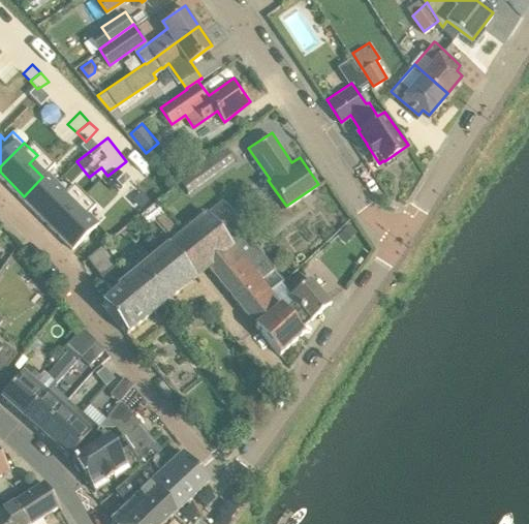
[(188,190),(234,157),(226,146),(193,170),(194,171),(181,180),(188,190)]
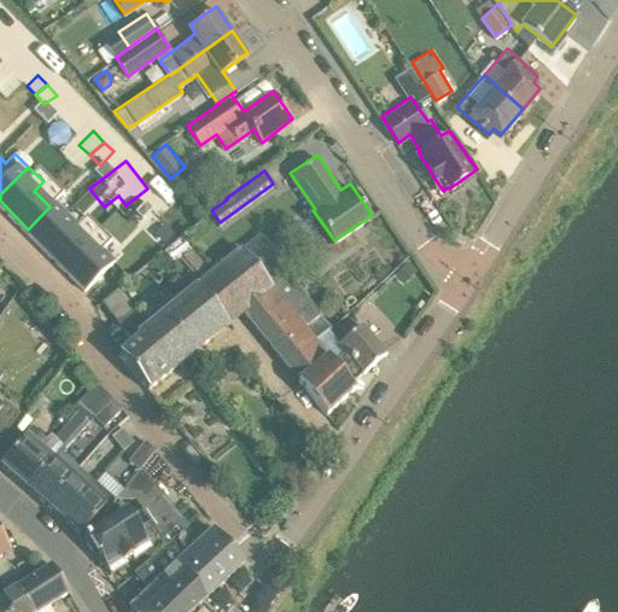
[(146,214),(155,222),(167,209),(159,200),(146,214)]
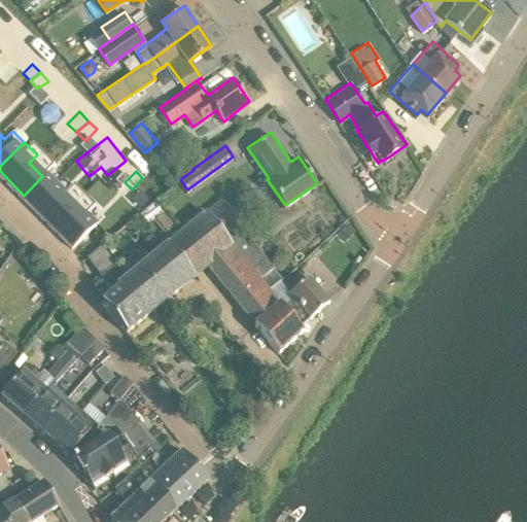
[(24,196),(47,220),(77,192),(64,178),(54,189),(42,176),(24,196)]
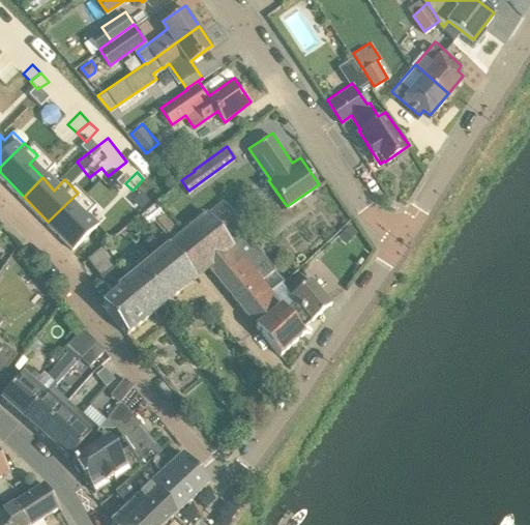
[(48,222),(76,249),(97,227),(85,214),(92,208),(78,193),(48,222)]
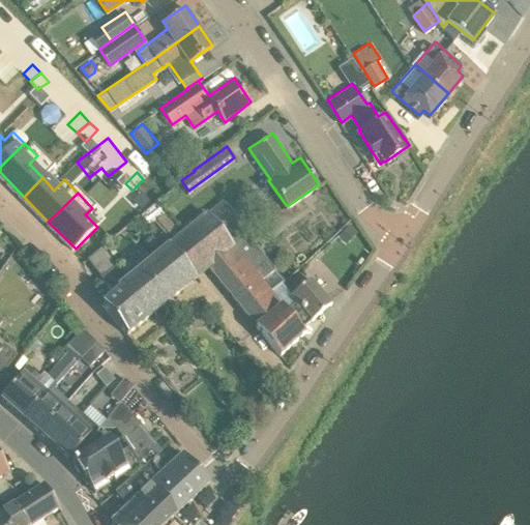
[(128,278),(127,276),(125,279),(152,307),(156,308),(211,263),(280,353),(304,330),(301,327),(331,301),(311,276),(291,291),(281,279),(278,282),(271,288),(262,278),(274,267),(266,257),(242,227),(245,225),(223,196),(128,278)]
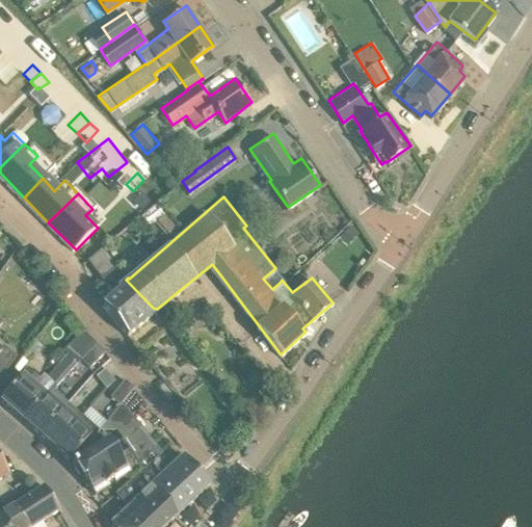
[(349,240),(360,230),(352,221),(342,232),(349,240)]
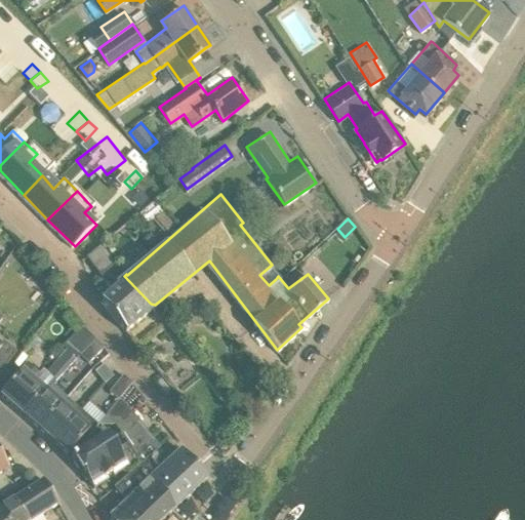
[(124,276),(126,274),(116,260),(101,272),(113,288),(101,298),(125,329),(155,305),(151,304),(124,276)]
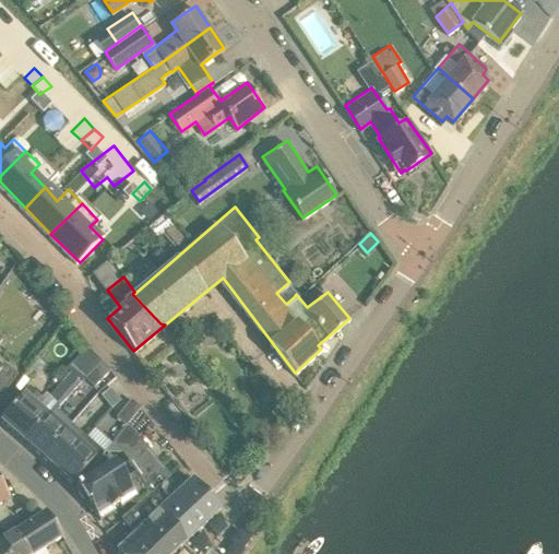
[(85,375),(94,384),(95,382),(110,367),(102,357),(85,375)]
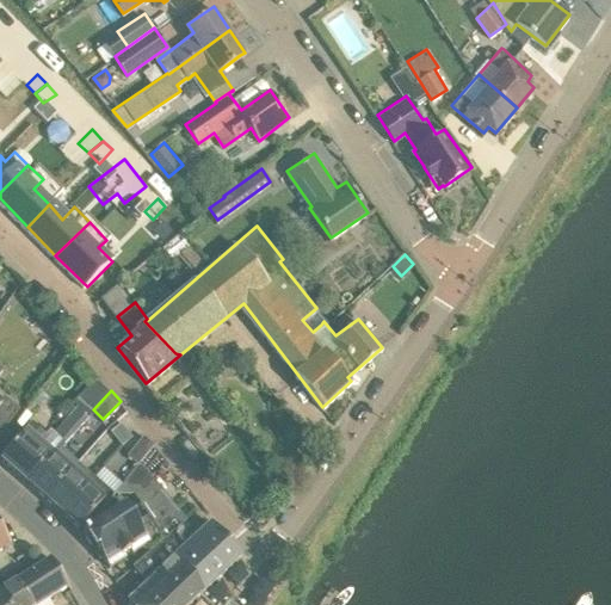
[(1,400),(0,399),(0,423),(4,425),(17,407),(5,396),(1,400)]
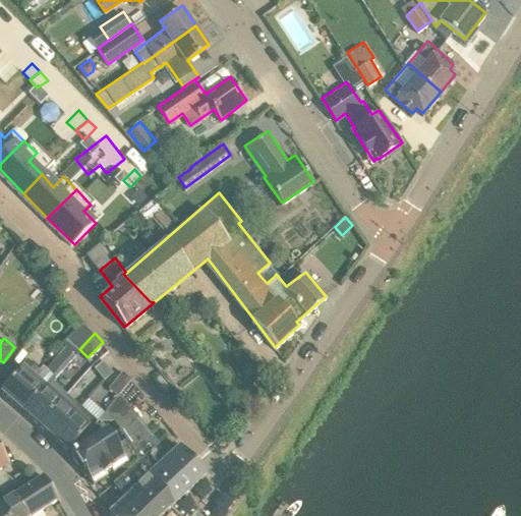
[(75,352),(66,344),(47,366),(56,375),(75,352)]
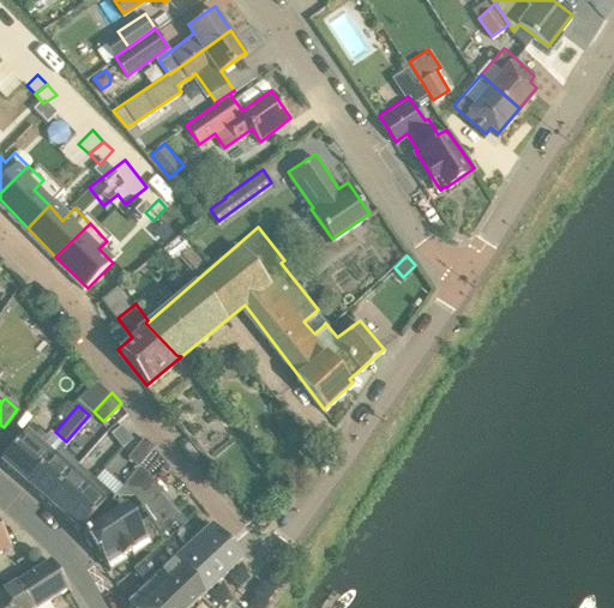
[(62,446),(47,433),(34,421),(1,457),(29,482),(56,452),(62,446)]
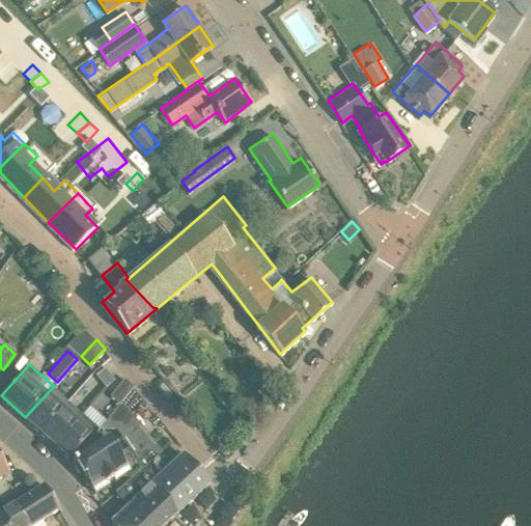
[(105,365),(96,372),(106,384),(115,377),(105,365)]
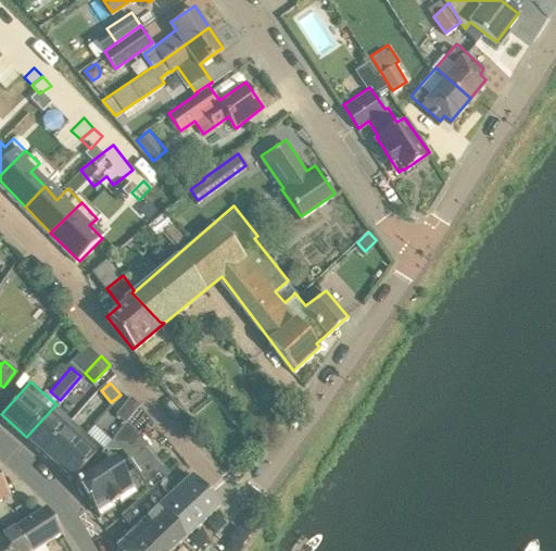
[(126,420),(138,404),(140,402),(130,393),(117,409),(115,412),(126,420)]
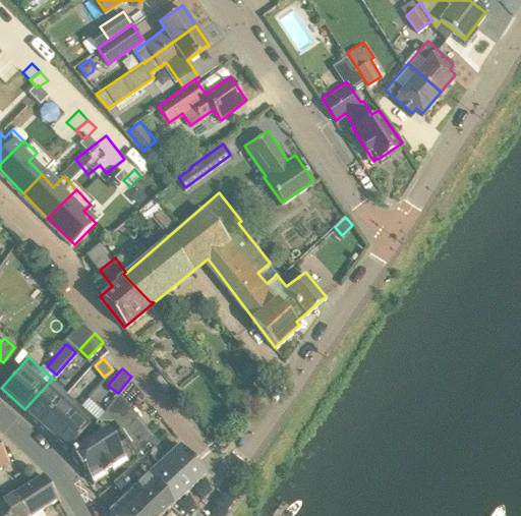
[(24,410),(38,421),(68,390),(54,378),(24,410)]
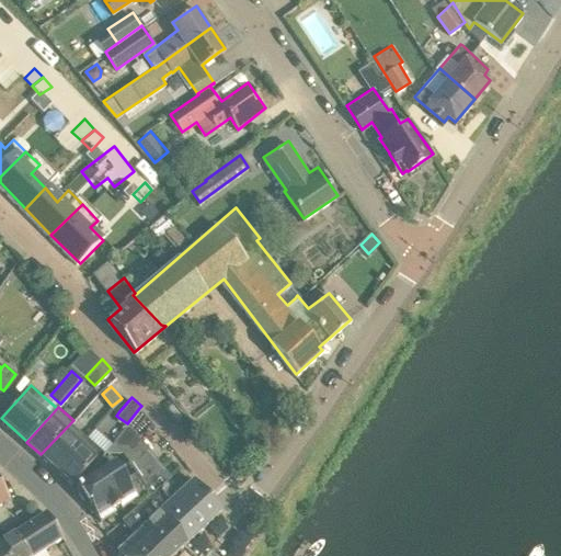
[(73,420),(41,454),(56,468),(87,435),(88,434),(73,420)]
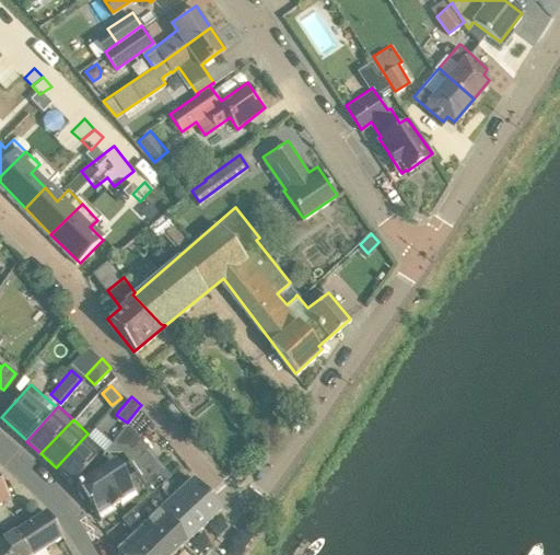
[(123,449),(136,469),(137,467),(152,492),(133,511),(124,519),(137,532),(117,548),(121,554),(170,554),(221,507),(194,477),(176,493),(163,480),(171,472),(128,421),(115,438),(123,449)]
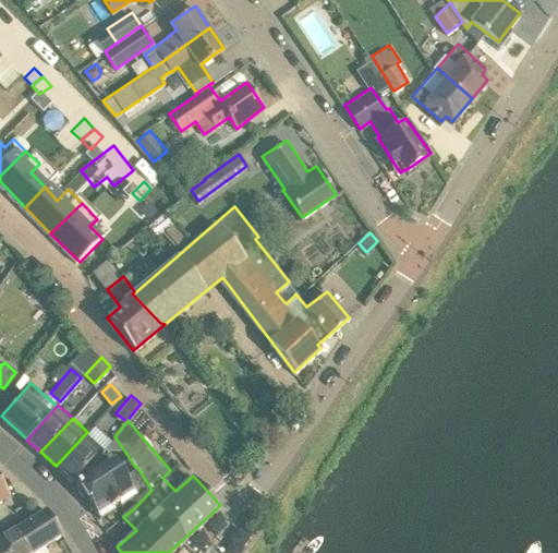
[(81,476),(105,449),(86,433),(57,466),(72,480),(79,473),(81,476)]
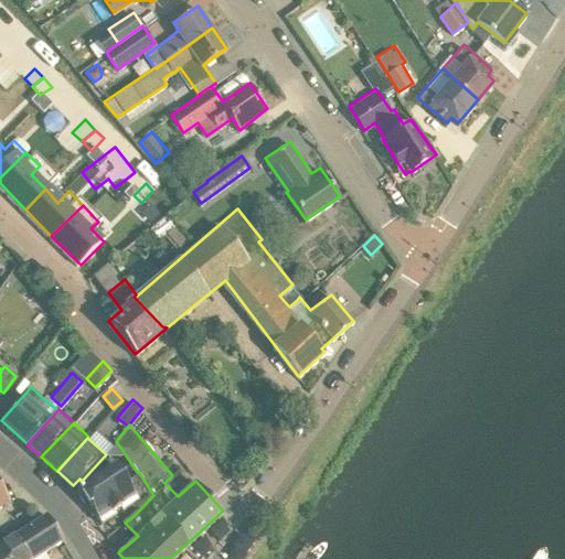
[(121,453),(124,452),(116,441),(114,443),(107,451),(108,452),(109,453),(121,453)]
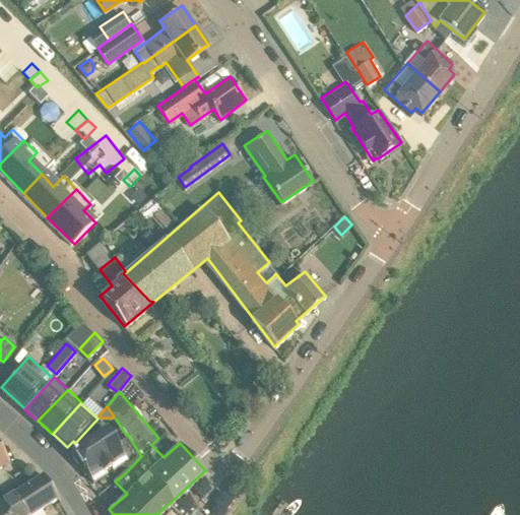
[(127,434),(126,435),(113,443),(106,431),(73,449),(80,461),(92,479),(93,481),(96,479),(99,483),(110,473),(109,471),(115,467),(125,460),(129,465),(113,479),(115,481),(124,474),(141,456),(127,434)]
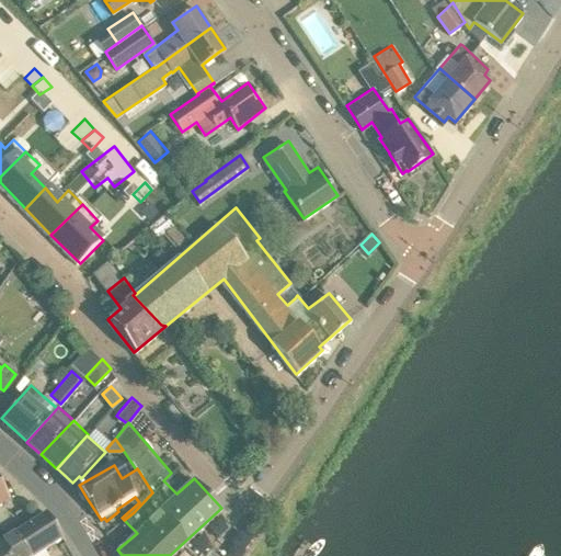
[(0,501),(9,497),(10,497),(0,479),(0,501)]
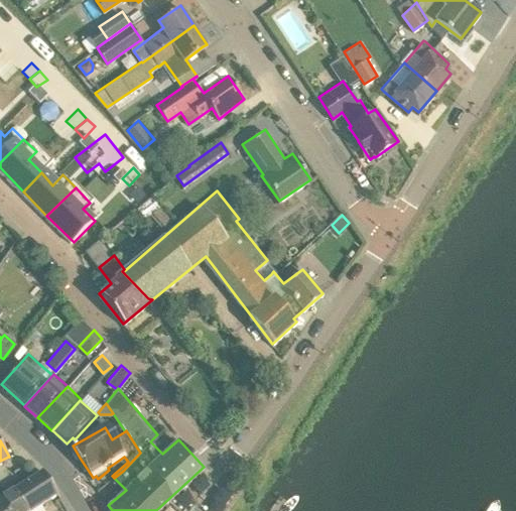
[(27,510),(57,492),(43,469),(0,494),(0,510),(27,510)]
